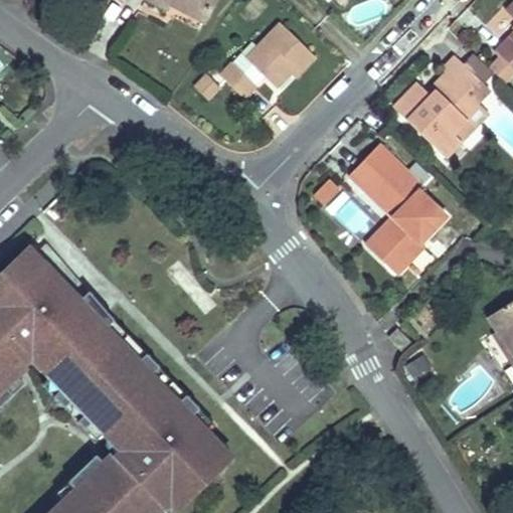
[(152,0),(163,6),(166,1),(203,20),(213,0),(152,0)]
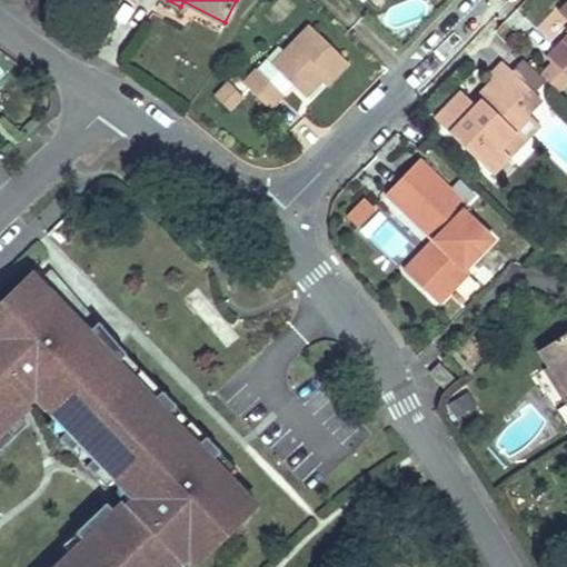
[(566,0),(558,10),(566,18),(566,33),(546,57),(551,62),(540,73),(556,89),(566,77),(566,0)]
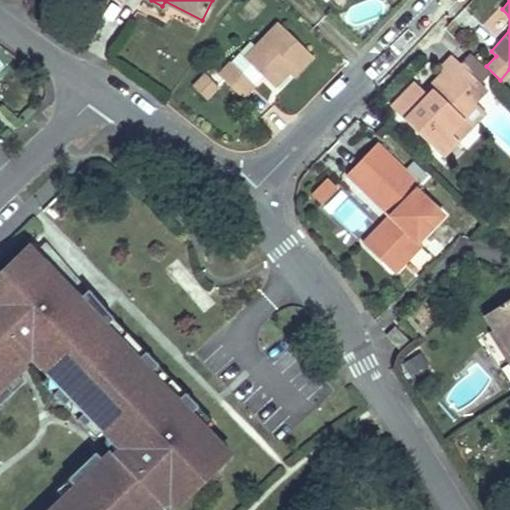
[(496,37),(508,27),(497,12),(484,22),(496,37)]
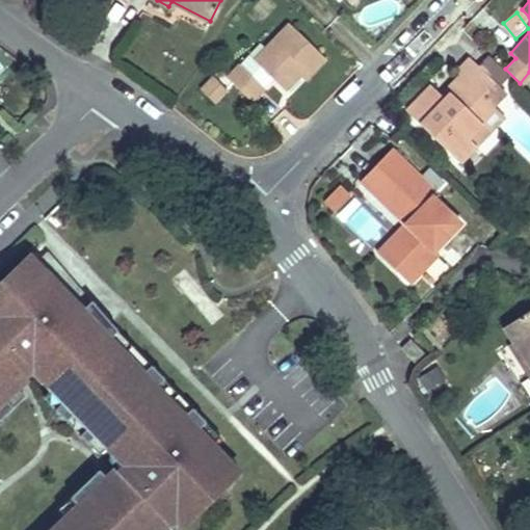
[(289,22),(254,58),(272,76),(284,88),(298,73),(303,68),(310,73),(324,57),(289,22)]
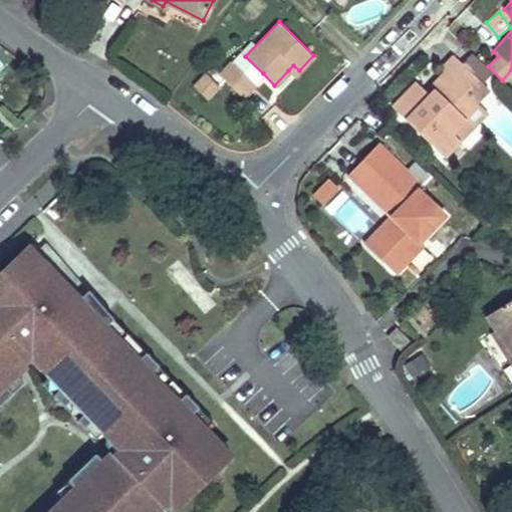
[(240,51),(231,60),(254,83),(263,73),(245,56),(240,51)]
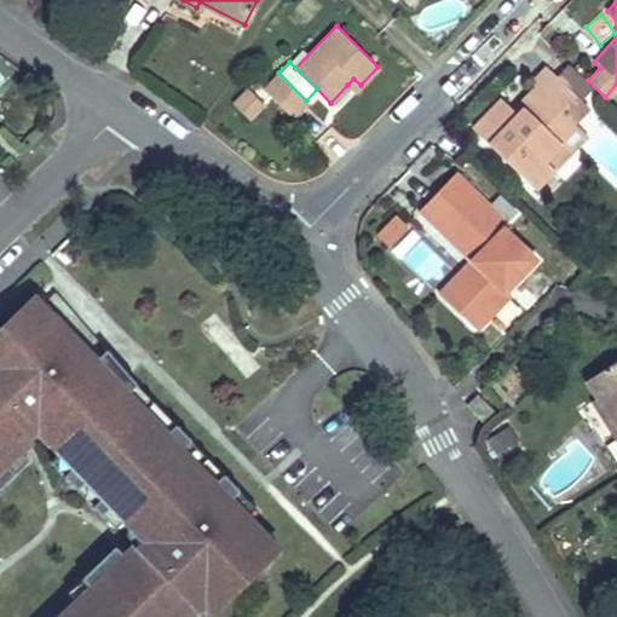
[(501,98),(472,128),(534,186),(553,167),(545,159),(560,142),(557,138),(574,120),(588,105),(547,65),(531,82),(535,86),(540,91),(517,114),(512,109),(501,98)]
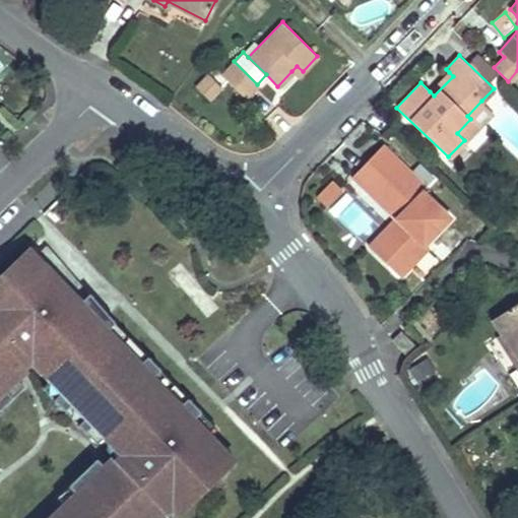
[(234,61),(221,73),(245,96),(257,84),(234,61)]
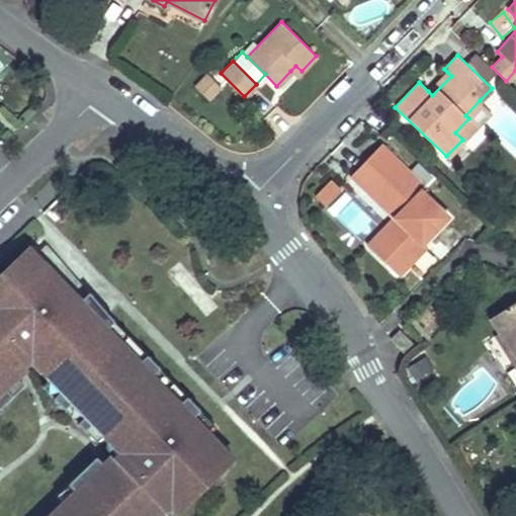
[(295,66),(290,71),(296,76),(302,71),(295,66)]
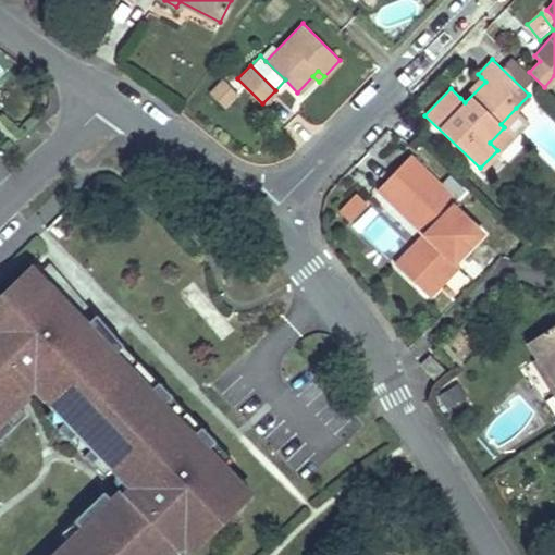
[(485,82),(481,77),(460,98),(465,102),(485,82)]
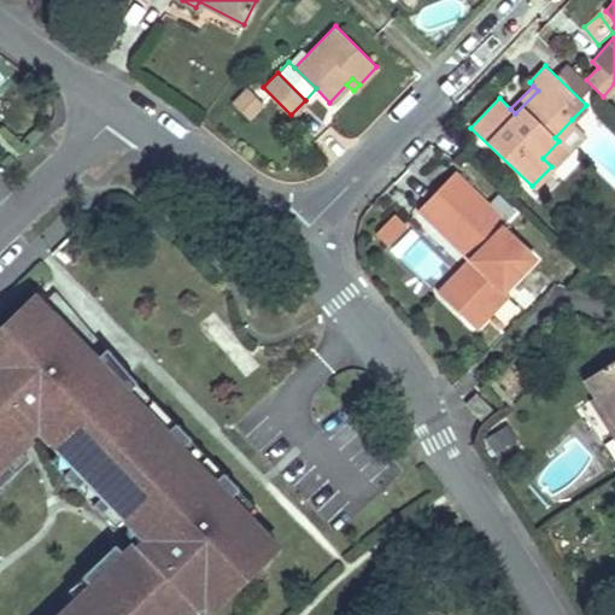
[(247,87),(233,101),(247,117),(262,101),(247,87)]
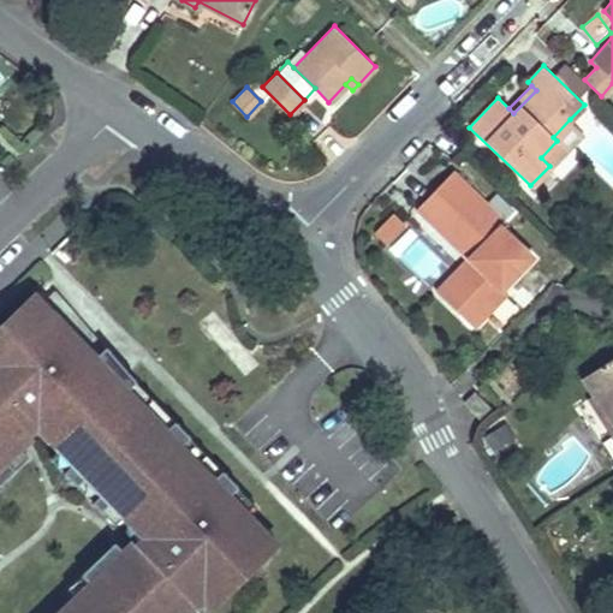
[(541,158),(549,166),(582,132),(570,119),(553,137),(557,141),(541,158)]
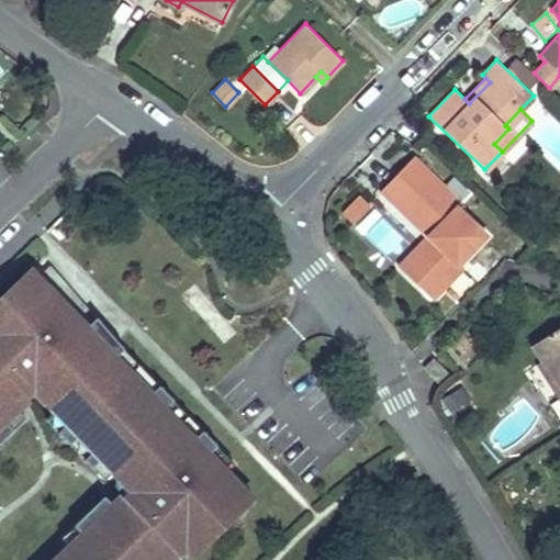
[(412,155),(379,190),(400,210),(405,203),(432,230),(426,235),(434,243),(405,273),(432,298),(461,268),(457,264),(486,234),(457,205),(461,201),(412,155)]
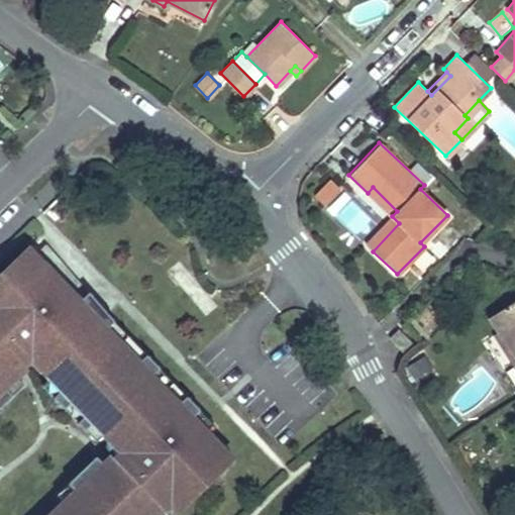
[(331,178),(323,187),(330,195),(339,186),(331,178)]
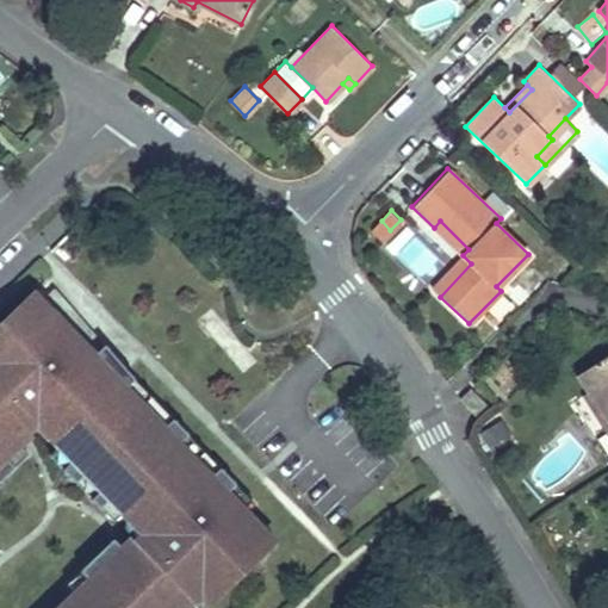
[(382,221),(372,230),(382,239),(390,230),(382,221)]
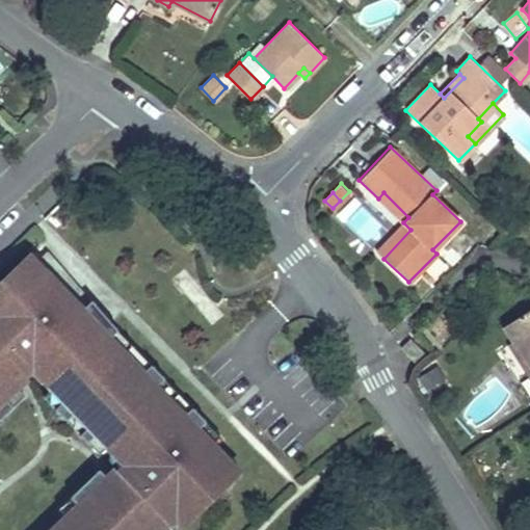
[(383,192),(378,199),(403,222),(408,217),(383,192)]
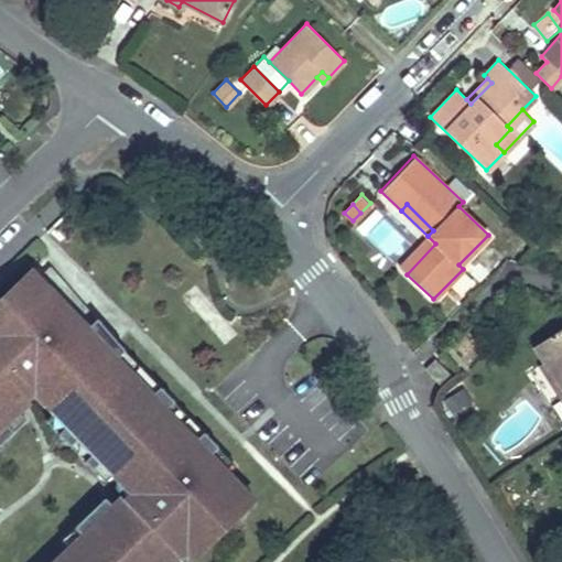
[(435,244),(428,236),(399,266),(407,274),(435,244)]
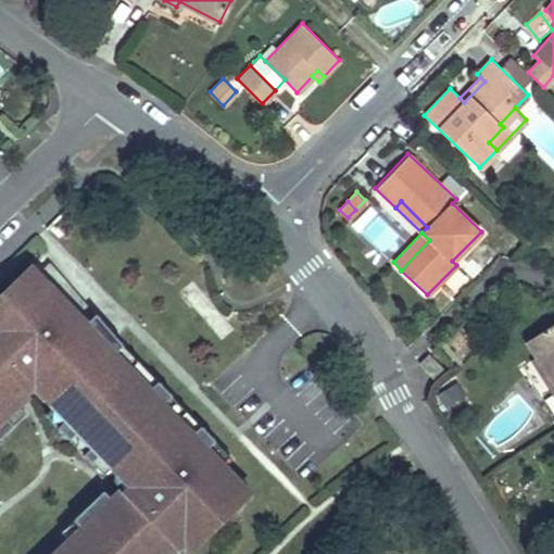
[(114,336),(48,261),(37,273),(106,344),(114,336)]
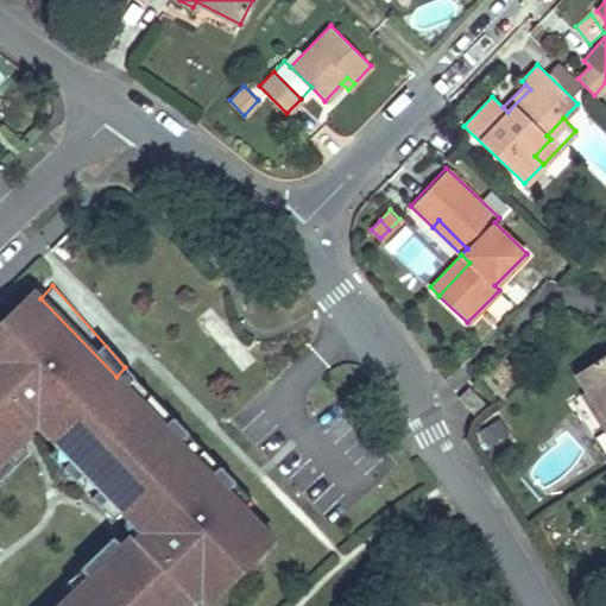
[(40,298),(32,289),(11,309),(19,319),(40,298)]
